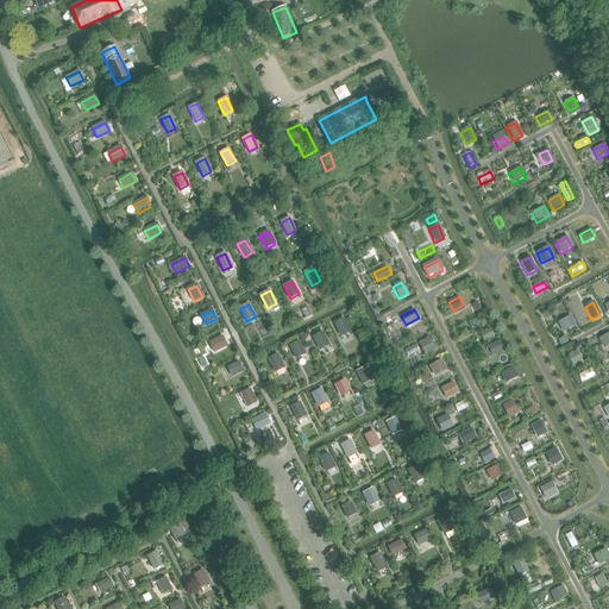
[(563,333),(576,326),(570,316),(558,324),(563,333)]
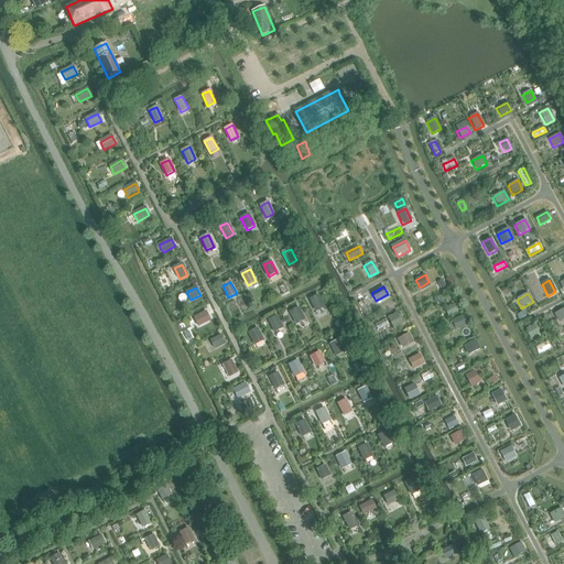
[(318,296),(310,300),(316,312),(324,307),(318,296)]
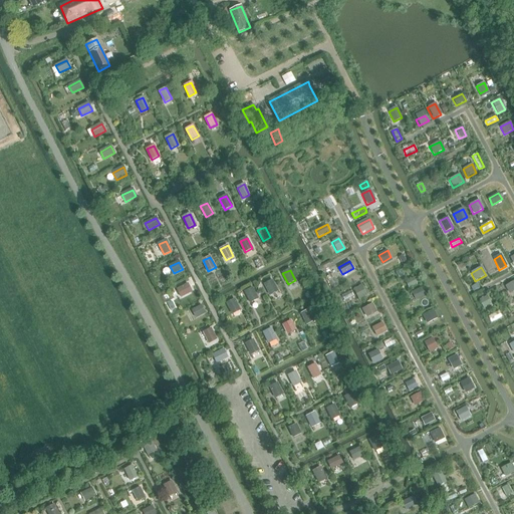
[(402,270),(397,273),(400,278),(405,276),(402,270)]
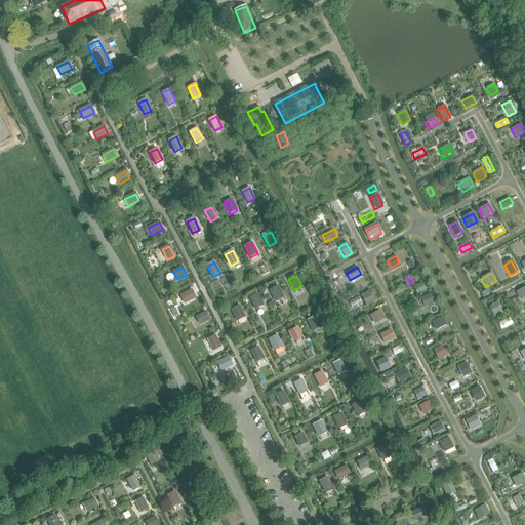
[(339,280),(333,283),(339,295),(346,292),(339,280)]
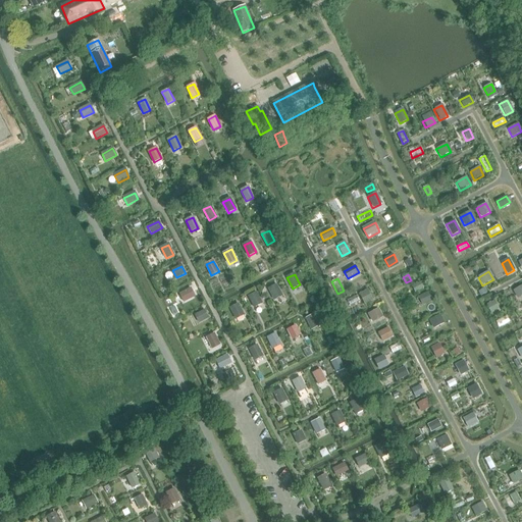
[(415,293),(423,288),(420,282),(412,288),(415,293)]
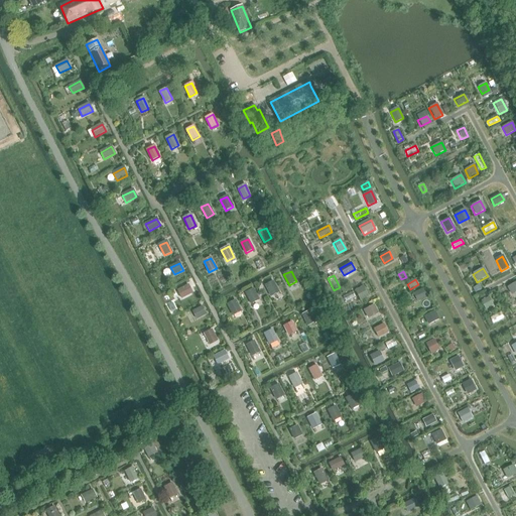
[(273,282),(266,285),(271,296),(278,292),(273,282)]
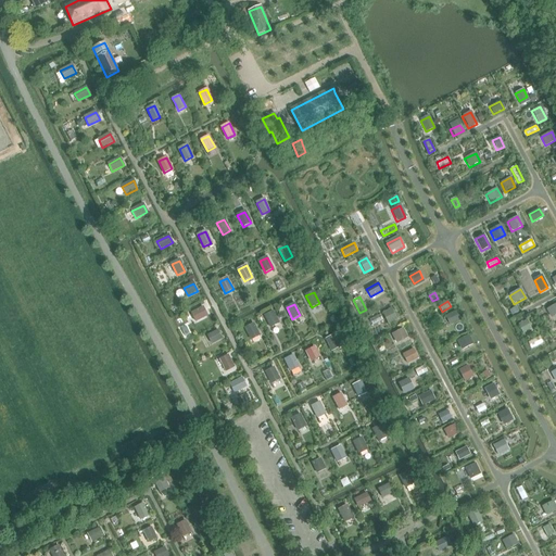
[(555,304),(546,311),(551,318),(555,314),(555,304)]
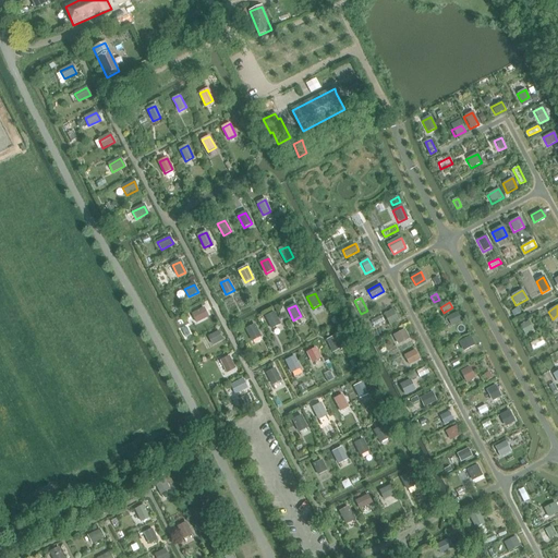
[(204,310),(193,315),(196,323),(208,317),(204,310)]
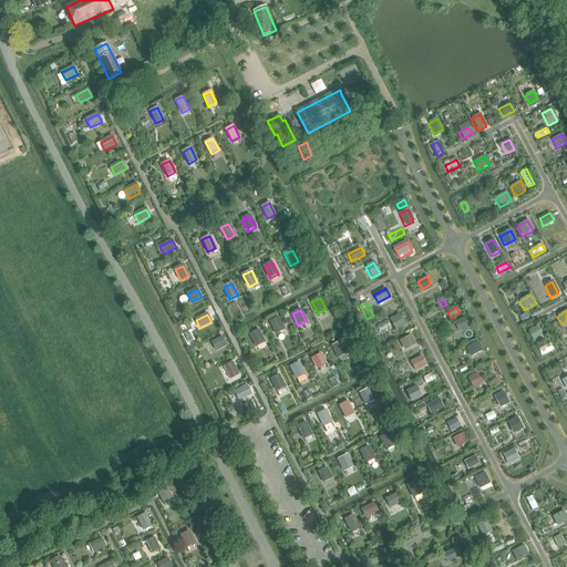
[(400,315),(391,319),(395,330),(405,325),(400,315)]
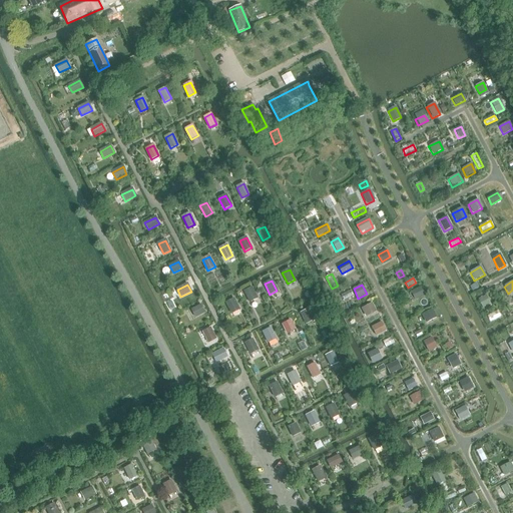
[(251,288),(244,292),(250,302),(257,299),(251,288)]
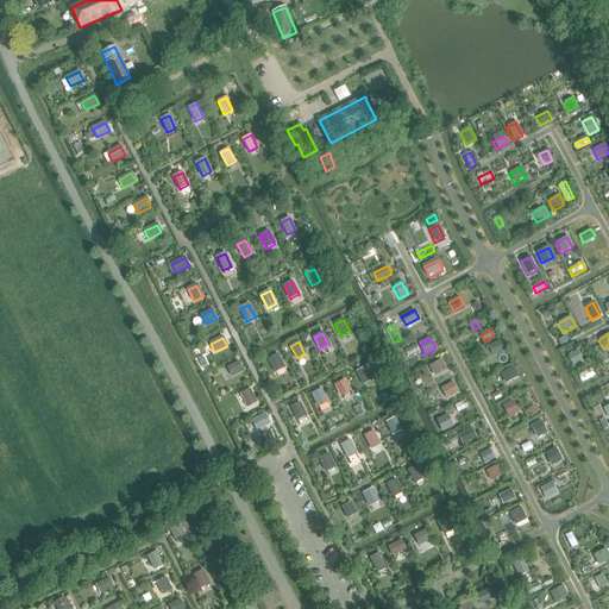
[(494,355),(504,350),(500,341),(489,346),(494,355)]
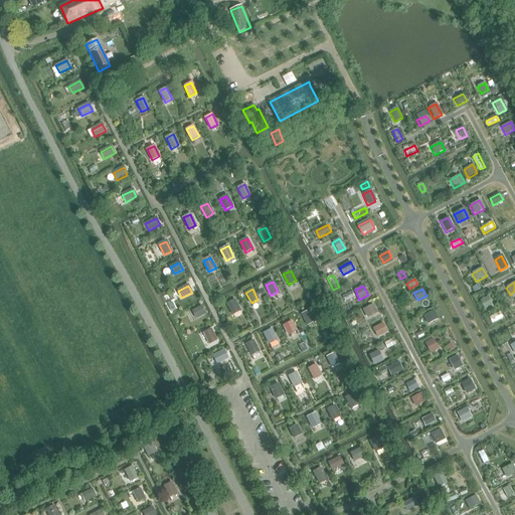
[(352,292),(343,297),(346,302),(354,297),(352,292)]
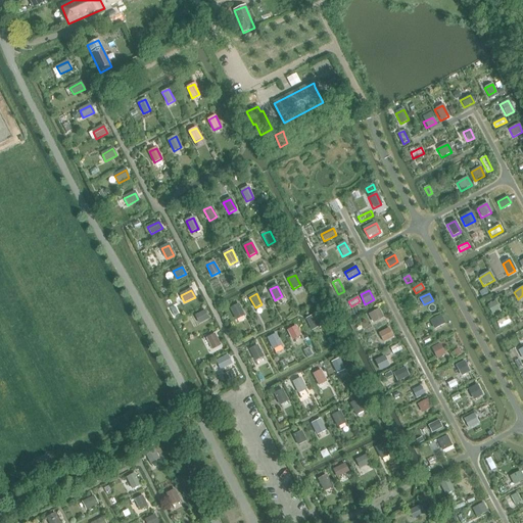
[(489,311),(497,306),(495,302),(487,306),(489,311)]
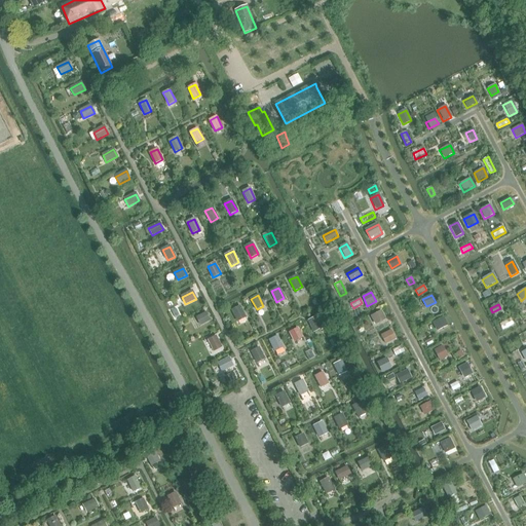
[(240,306),(232,310),(238,322),(246,317),(240,306)]
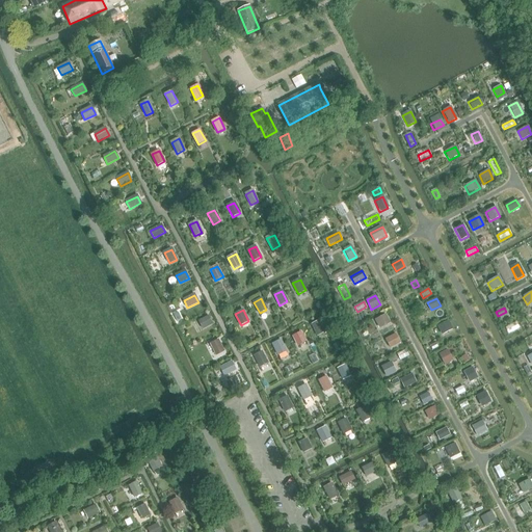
[(386,315),(375,320),(378,326),(389,321),(386,315)]
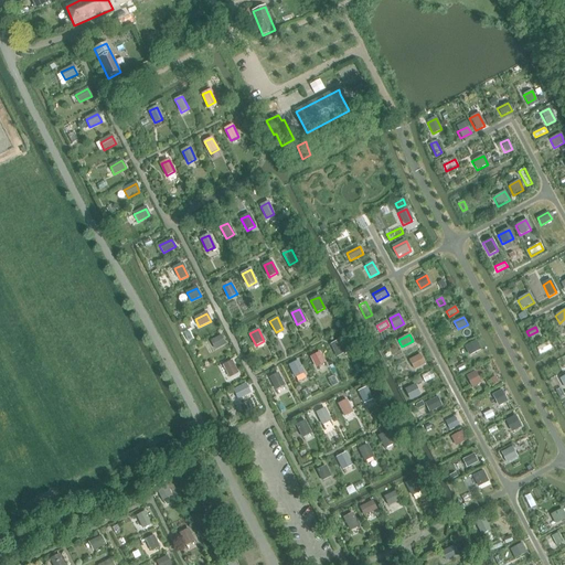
[(222,337),(211,341),(215,349),(225,344),(222,337)]
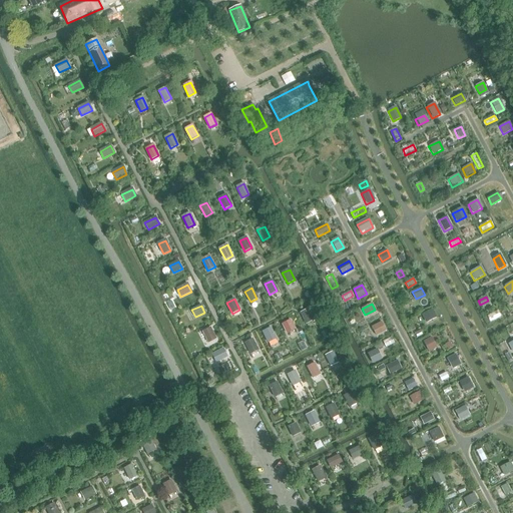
[(308,310),(301,313),(307,324),(314,321),(308,310)]
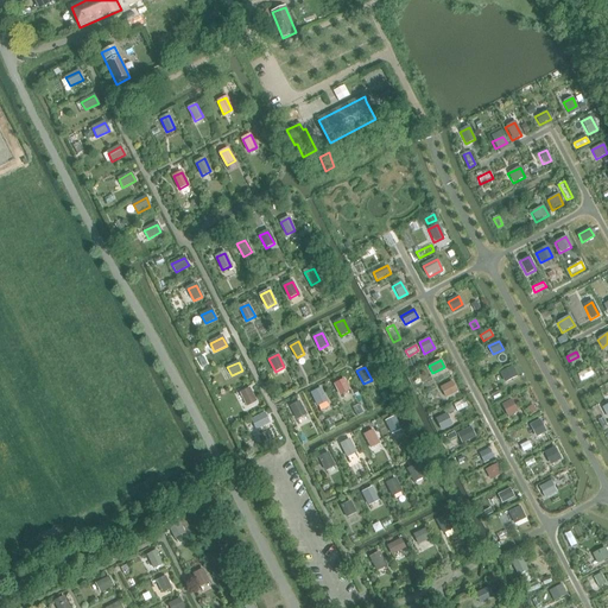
[(517,373),(513,367),(500,373),(504,380),(517,373)]
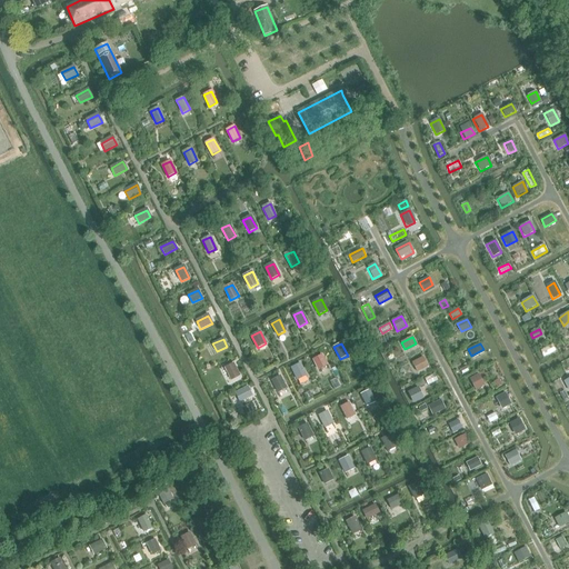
[(321,356),(313,360),(319,369),(327,366),(321,356)]
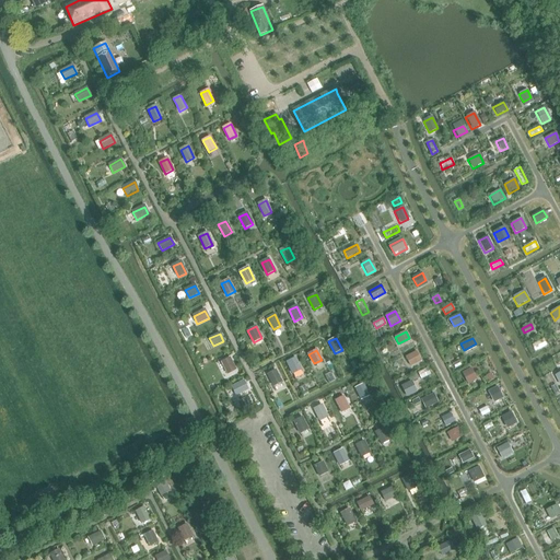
[(417,351),(406,358),(409,364),(420,359),(417,351)]
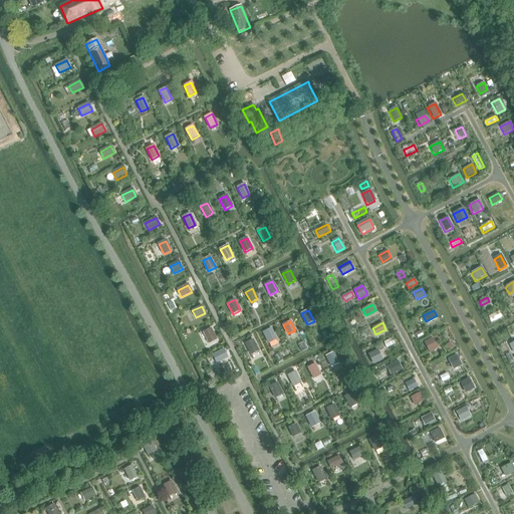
[(211,329),(204,332),(209,343),(216,339),(211,329)]
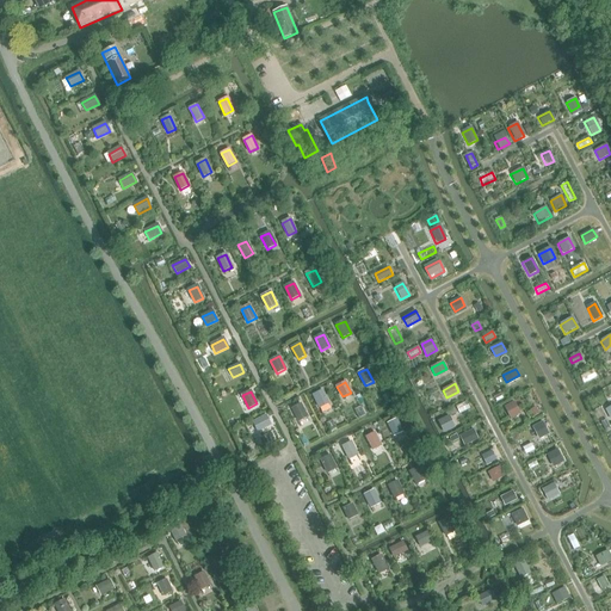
[(322,392),(314,395),(320,408),(328,403),(322,392)]
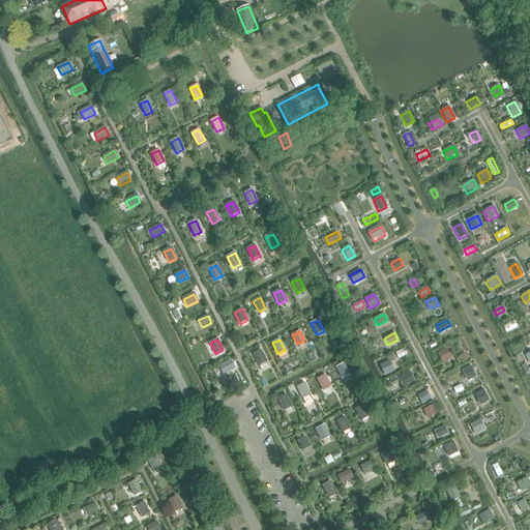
[(442,361),(451,356),(446,348),(437,352),(442,361)]
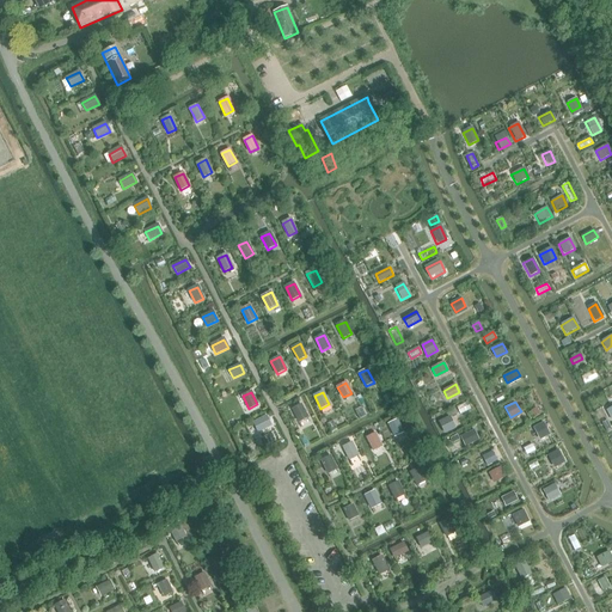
[(466,403),(457,408),(460,415),(470,410),(466,403)]
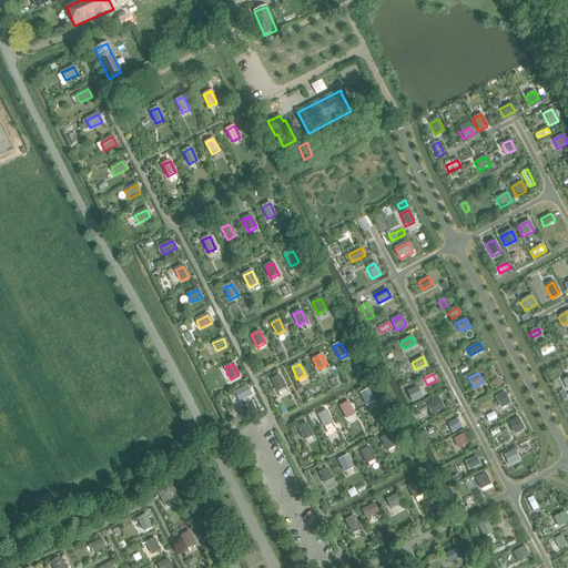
[(280,376),(272,379),(277,392),(285,387),(280,376)]
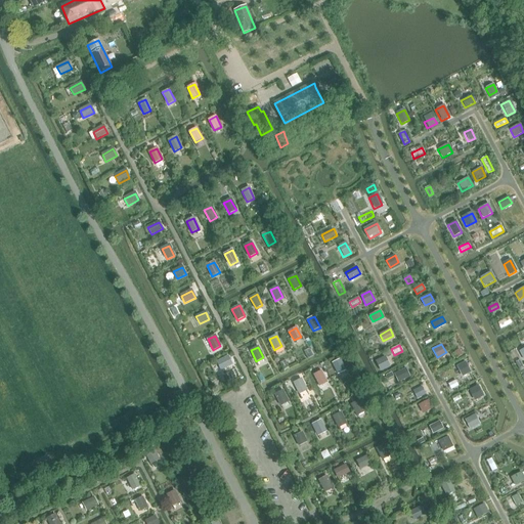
[(376,361),(380,369),(389,364),(385,356),(376,361)]
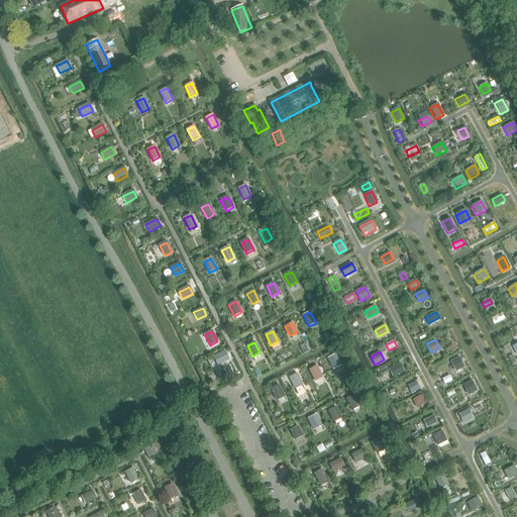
[(225,352),(214,357),(218,365),(228,359),(225,352)]
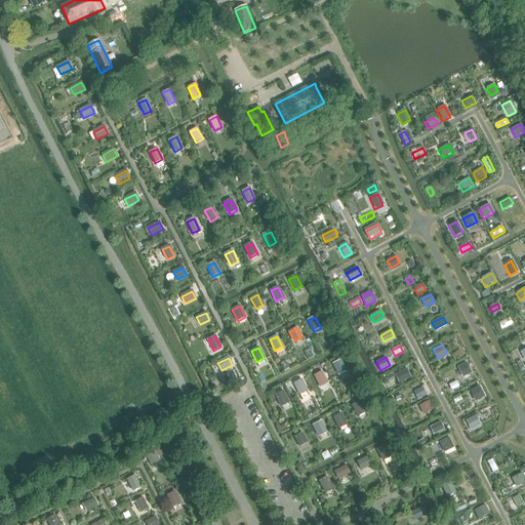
[(340,360),(333,364),(338,375),(346,371),(340,360)]
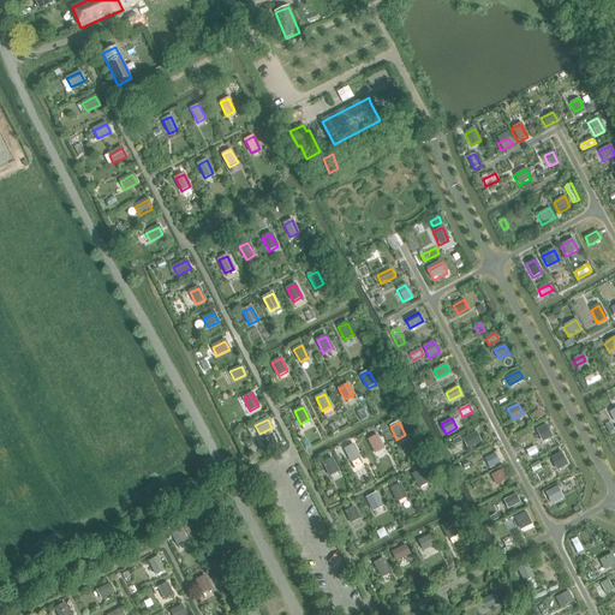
[(550,435),(547,425),(537,430),(542,440),(550,435)]
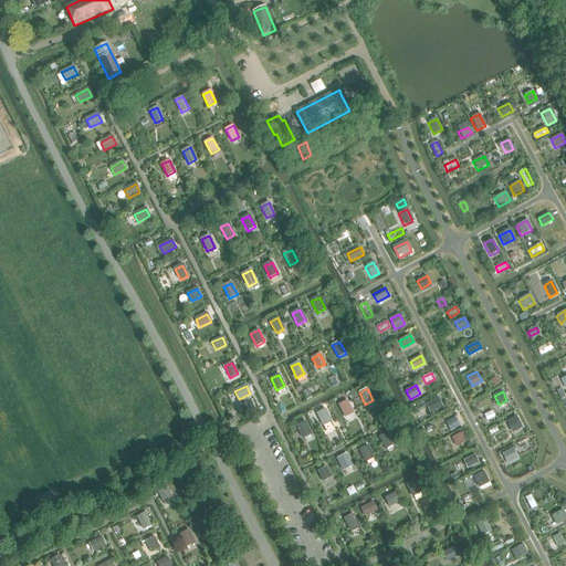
[(439,398),(426,405),(429,411),(442,406),(439,398)]
